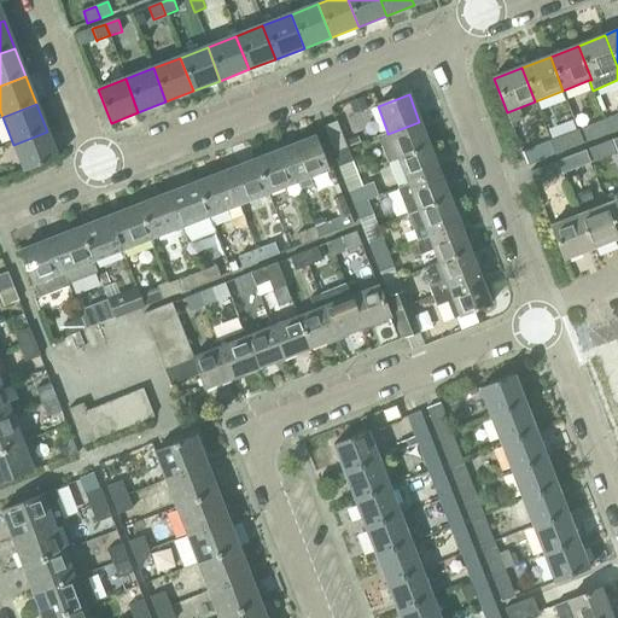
[(617,116),(607,121),(612,133),(617,129),(617,116)]
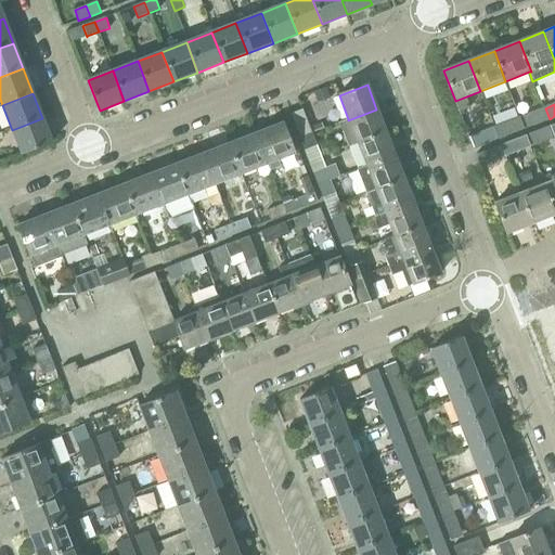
[(545,108),(520,118),(525,129),(550,119),(545,108)]
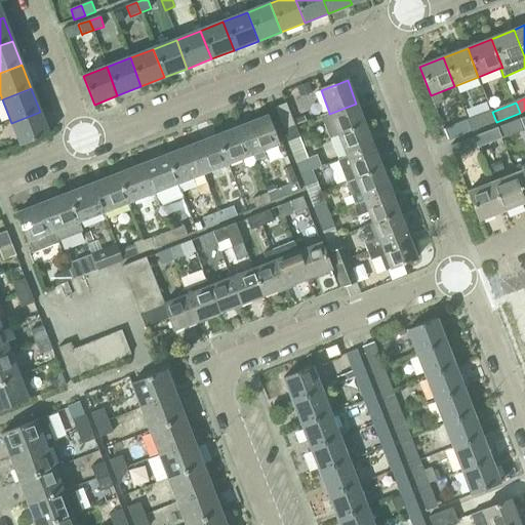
[(329,138),(337,135),(338,136),(365,125),(356,104),(329,114),(329,113),(321,116),(329,138)]
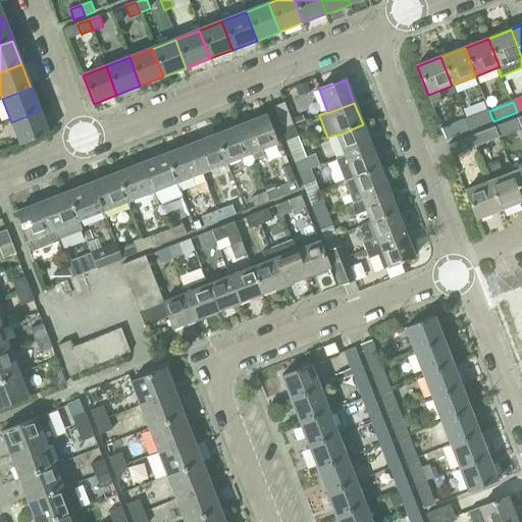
[(282,131),(295,126),(286,107),(275,111),(282,131)]
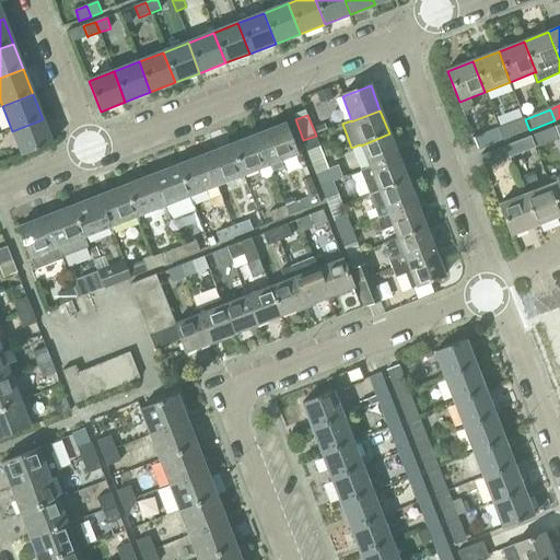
[(43,119),(12,131),(22,156),(53,146),(43,119)]
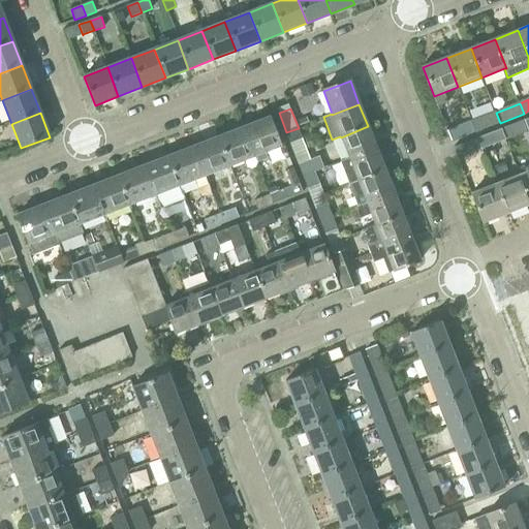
[(496,113),(471,122),(475,132),(500,123),(496,113)]
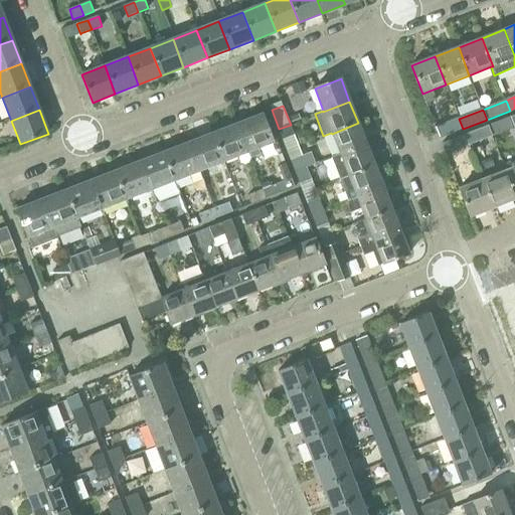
[(262,115),(237,125),(248,153),(250,158),(261,155),(258,149),(273,143),(262,115)]
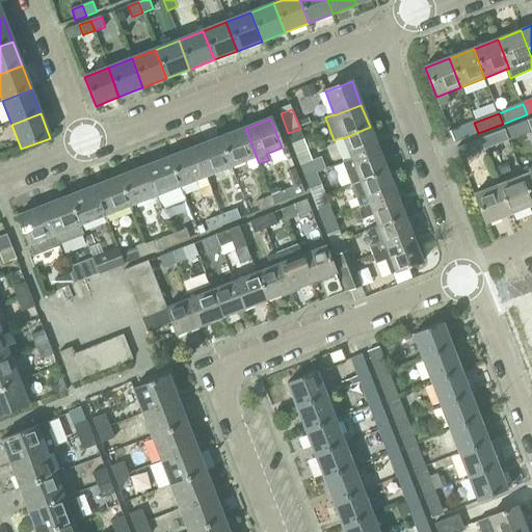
[(528,121),(504,130),(508,140),(531,131),(528,121)]
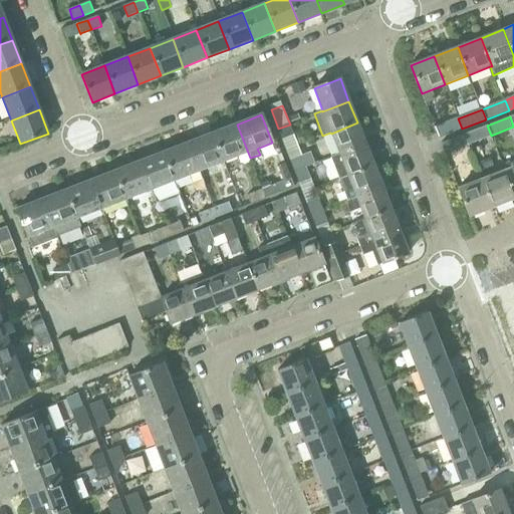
[(458,118),(436,127),(439,138),(462,129),(458,118)]
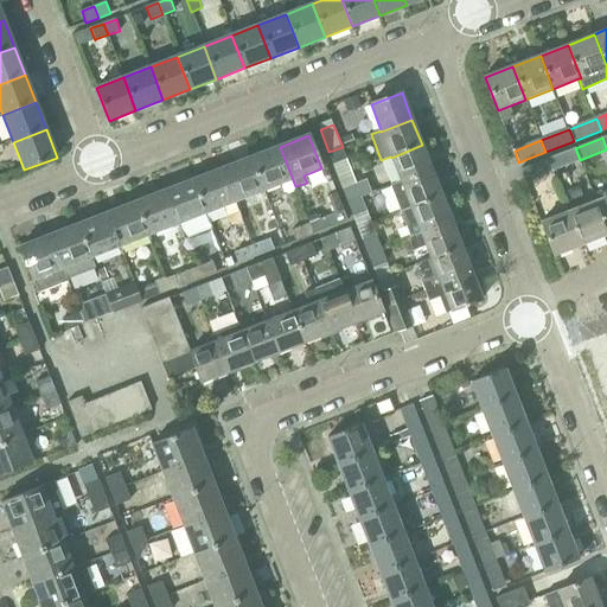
[(401,183),(432,171),(422,145),(391,158),(401,181),(401,183)]
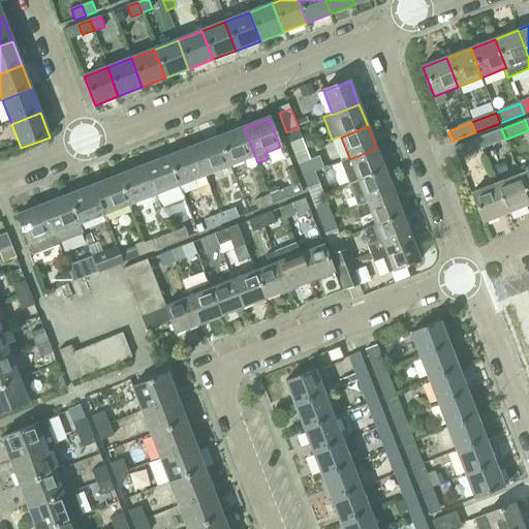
[(229,166),(255,157),(244,128),(218,137),(229,166)]
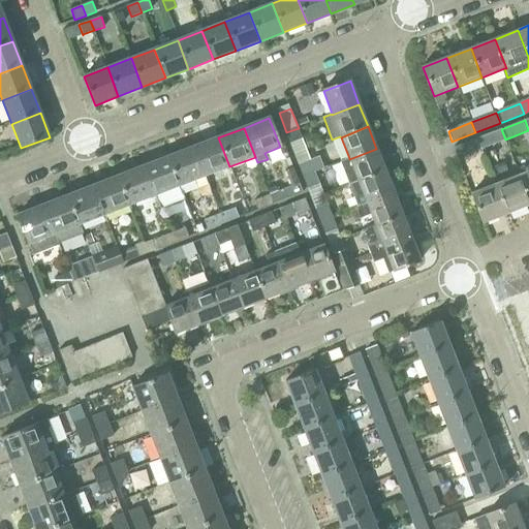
[(290,144),(303,139),(299,128),(286,132),(290,144)]
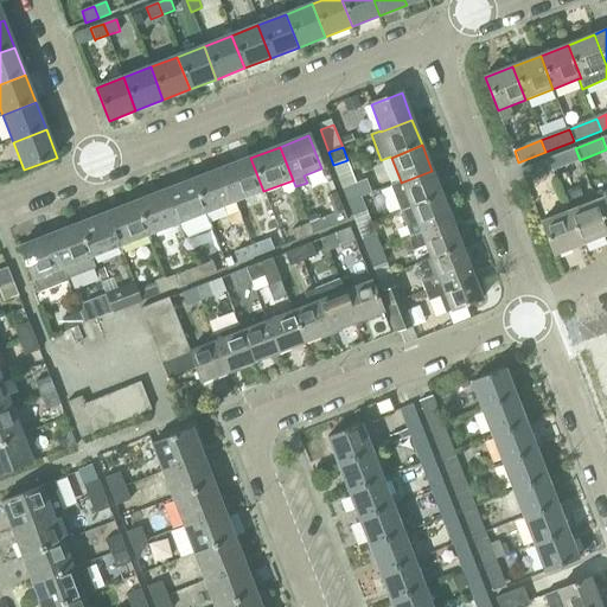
[(575,148),(548,159),(553,170),(580,160),(575,148)]
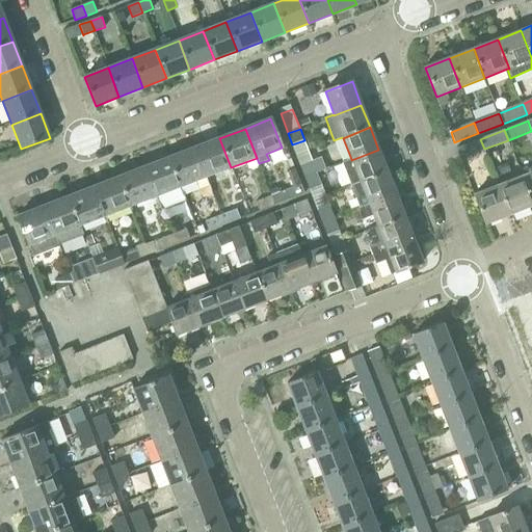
[(206,177),(231,167),(219,138),(194,148),(206,177)]
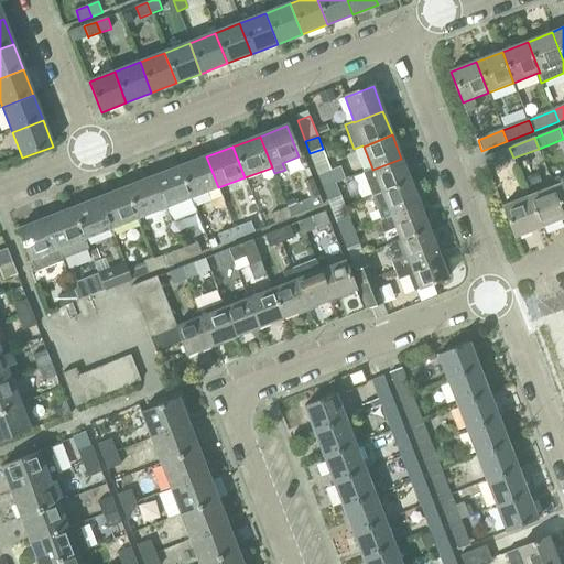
[(509,148),(484,158),(488,167),(513,158),(509,148)]
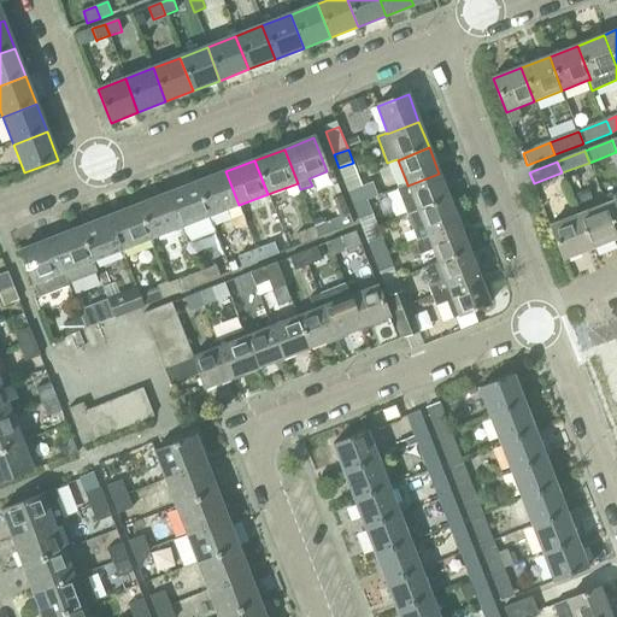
[(225,171),(197,183),(210,217),(227,210),(230,217),(241,212),(239,205),(225,171)]
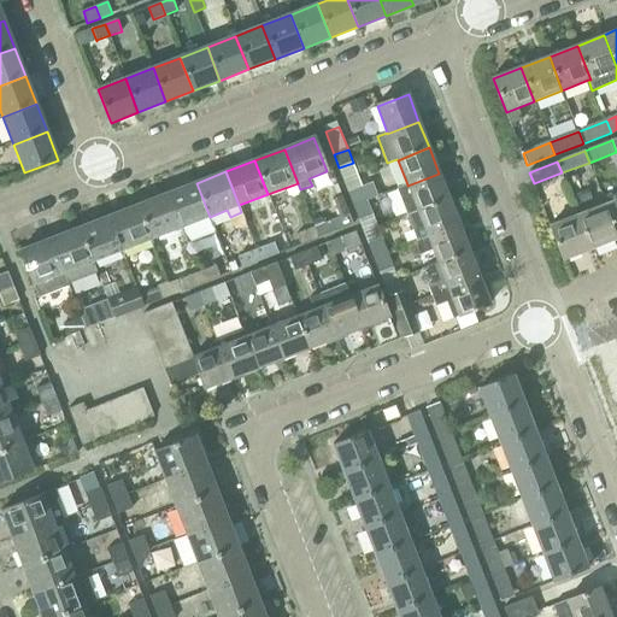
[(397,188),(407,217),(450,200),(439,174),(407,186),(407,184),(397,188)]
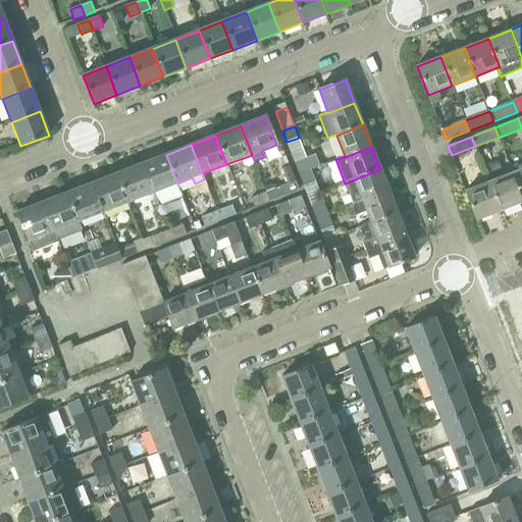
[(152,193),(177,184),(166,155),(142,164),(152,193)]
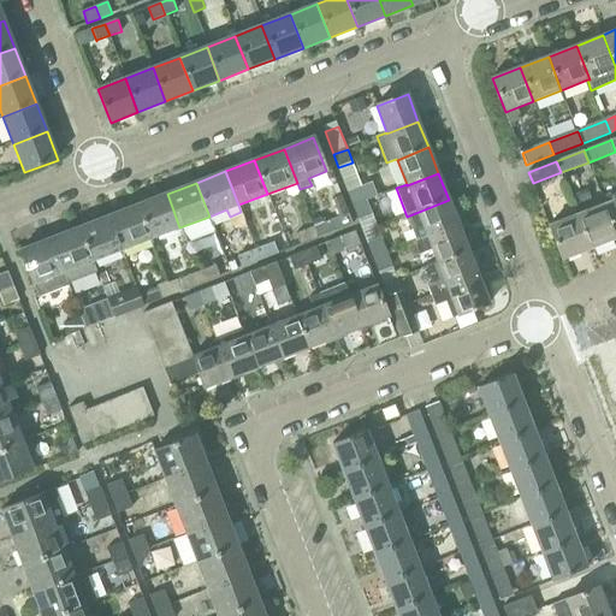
[(314,212),(309,214),(314,227),(318,238),(353,224),(337,184),(333,187),(337,197),(333,199),(339,217),(324,223),(320,215),(315,217),(314,212)]
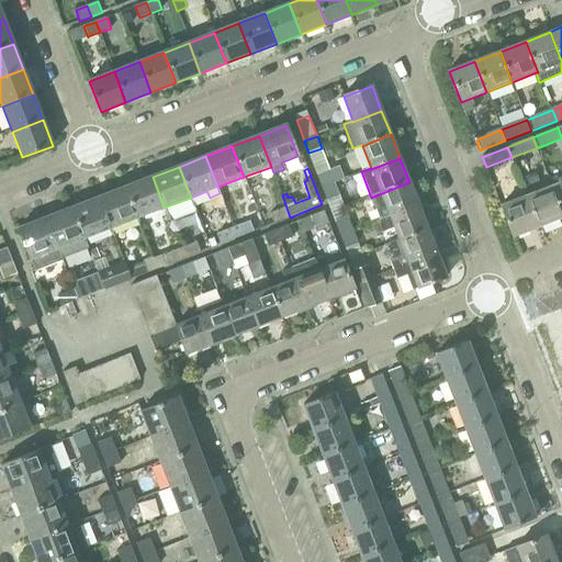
[(318,177),(323,189),(336,183),(335,182),(345,179),(340,168),(318,177)]
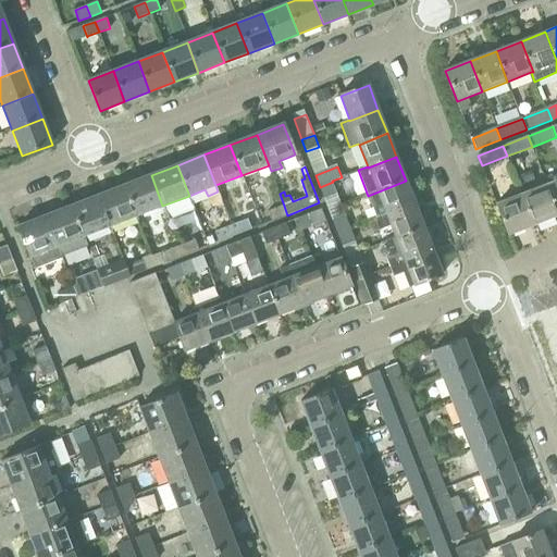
[(124,185),(136,215),(162,206),(151,175),(124,185)]
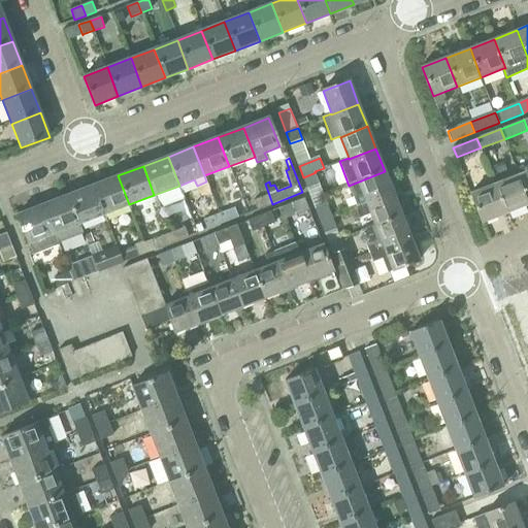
[(527,170),(518,174),(527,200),(527,170)]
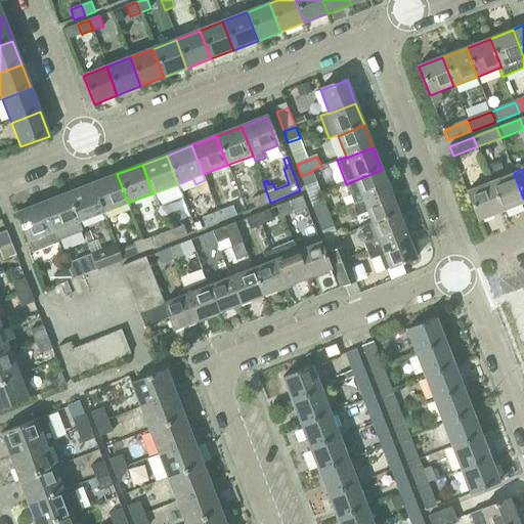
[(351,205),(352,207),(390,192),(382,170),(346,184),(354,204),(351,205)]
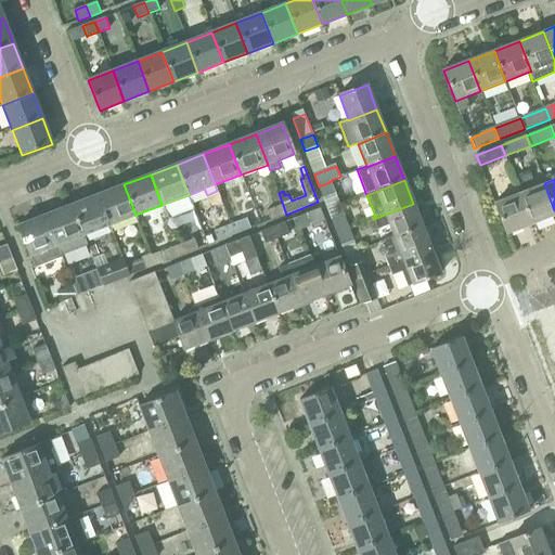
[(332,181),(319,186),(323,198),(336,193),(332,181)]
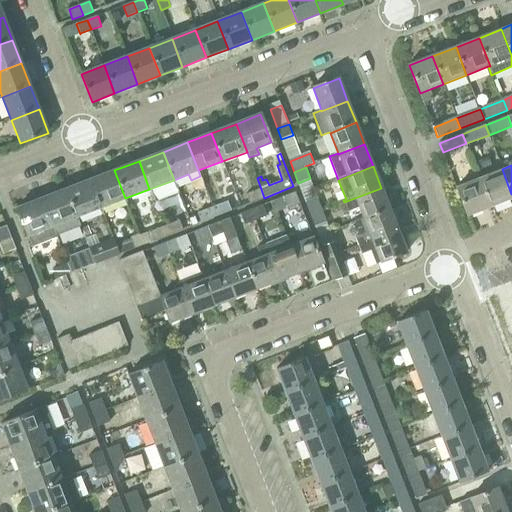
[(511,194),(502,169),(479,178),(491,207),(511,198),(511,194)]
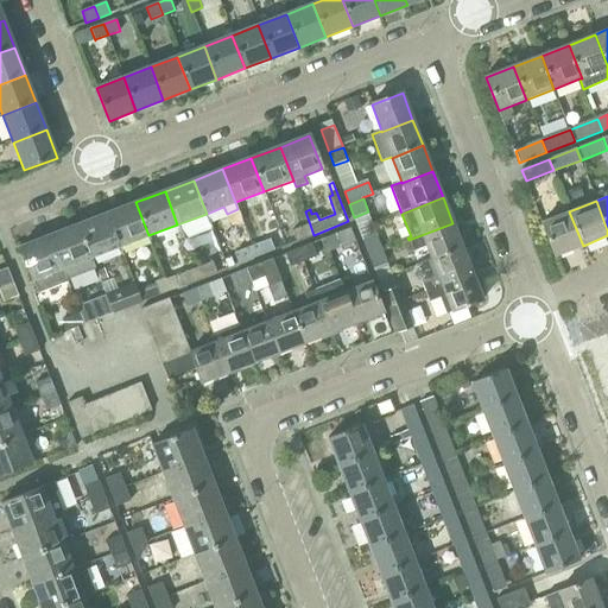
[(107,213),(120,246),(149,235),(135,202),(107,213)]
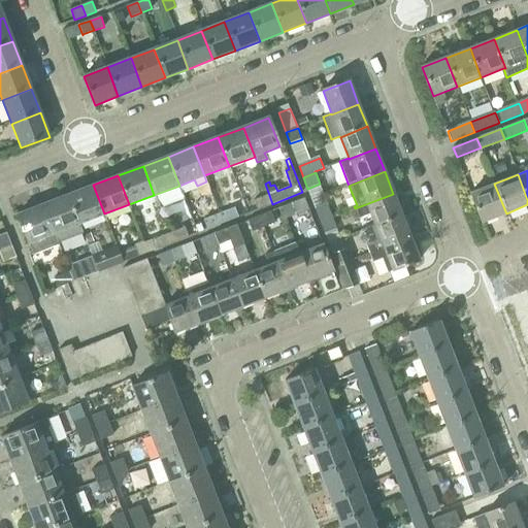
[(494,184),(471,193),(483,222),(506,213),(494,184)]
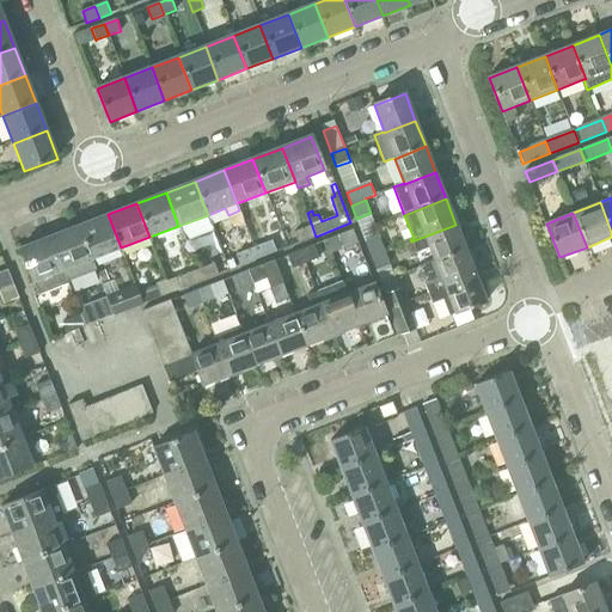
[(91,259),(92,259),(121,248),(108,214),(79,226),(91,259)]
